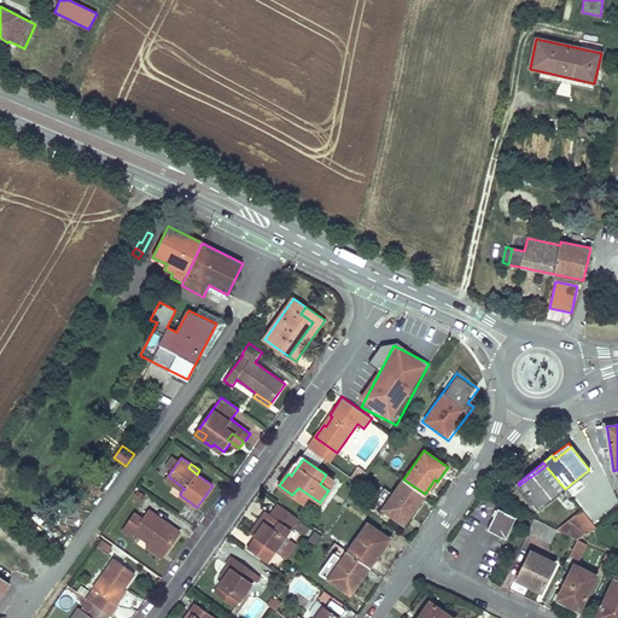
[(546,466),(519,485),(538,509),(558,495),(563,501),(570,496),(565,489),(546,466)]
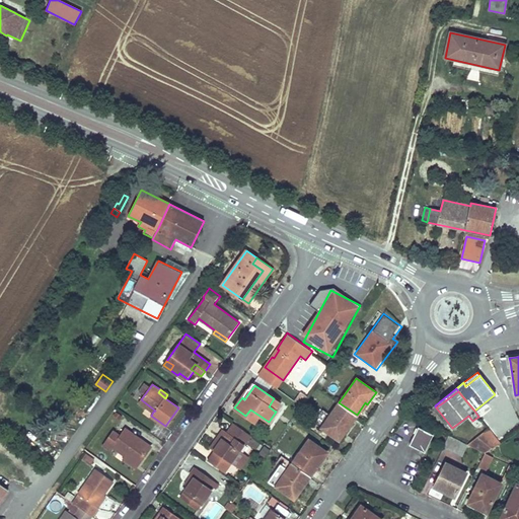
[(274,398),(269,406),(274,411),(280,402),(274,398)]
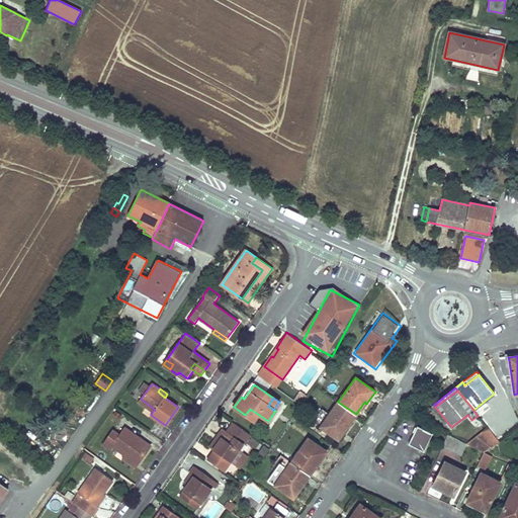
[(141,399),(139,401),(153,411),(155,410),(141,399)]
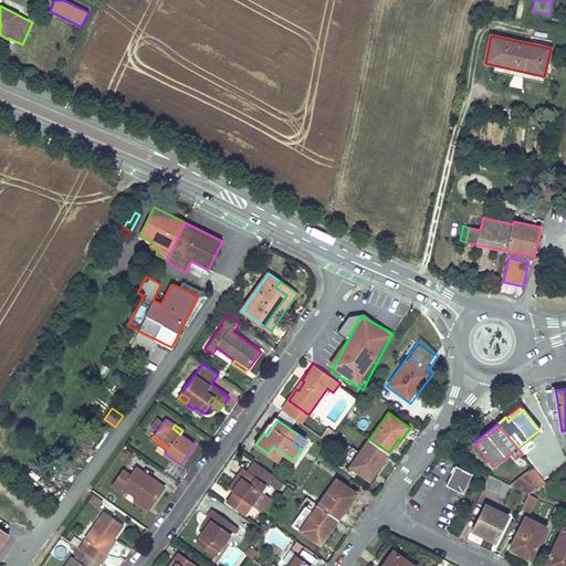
[(369,439),(350,467),(373,481),(381,468),(379,467),(389,452),(369,439)]
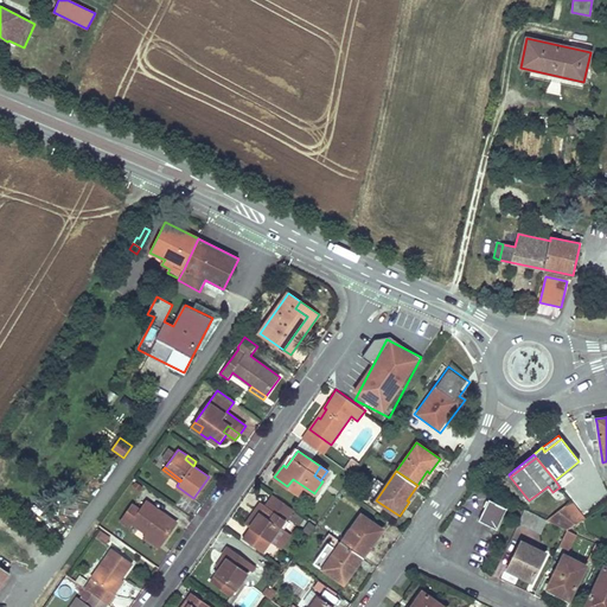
[(573,478),(567,481),(573,490),(579,485),(573,478)]
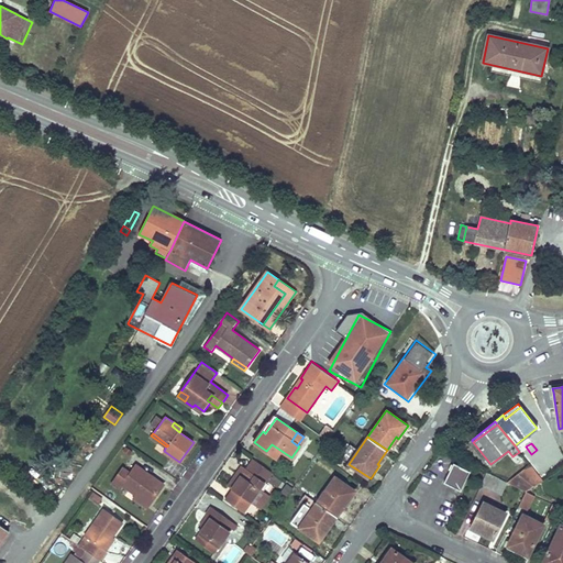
[(272,444),(266,451),(276,459),(282,451),(272,444)]
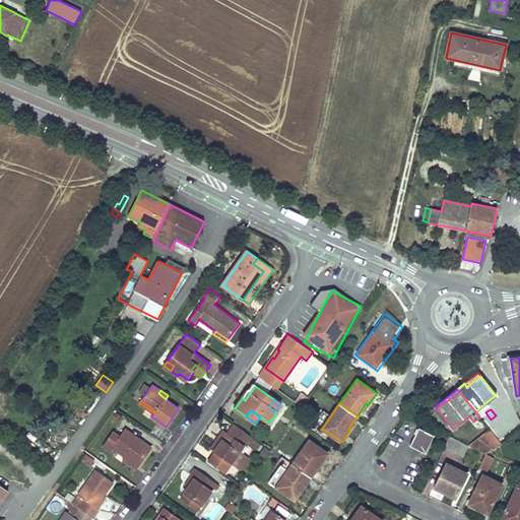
[(218,446),(213,452),(232,464),(251,436),(235,425),(228,434),(223,431),(218,437),(222,439),(218,446)]
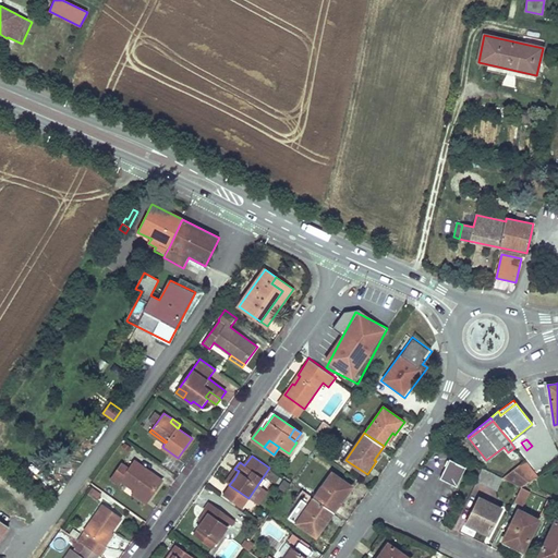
[(134,490),(148,499),(161,481),(134,461),(129,469),(121,463),(110,480),(118,485),(121,481),(134,490)]
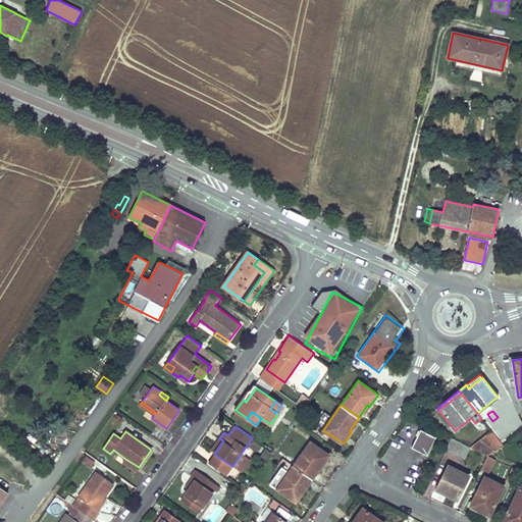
[(434,438),(424,432),(415,451),(426,456),(434,438)]
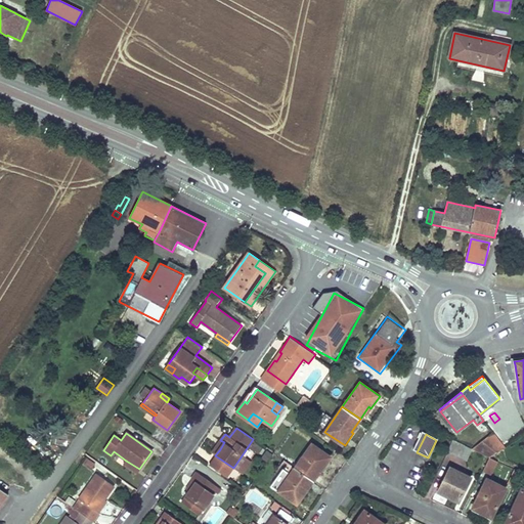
[(452,439),(447,450),(461,457),(467,445),(452,439)]
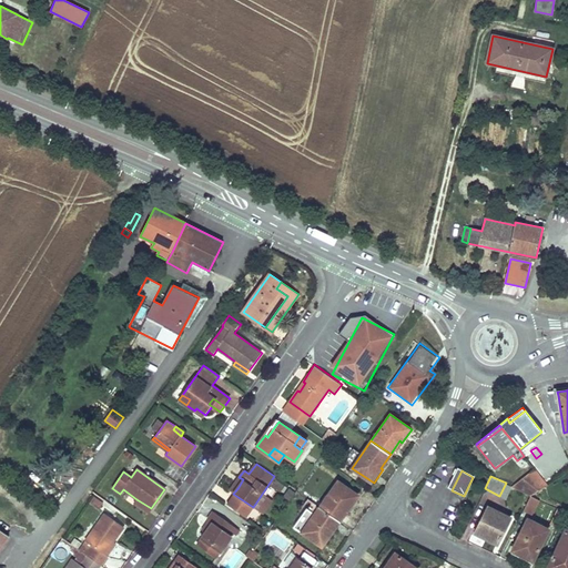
[(338,480),(320,506),(338,519),(344,513),(345,513),(354,501),(351,499),(355,494),(338,480)]
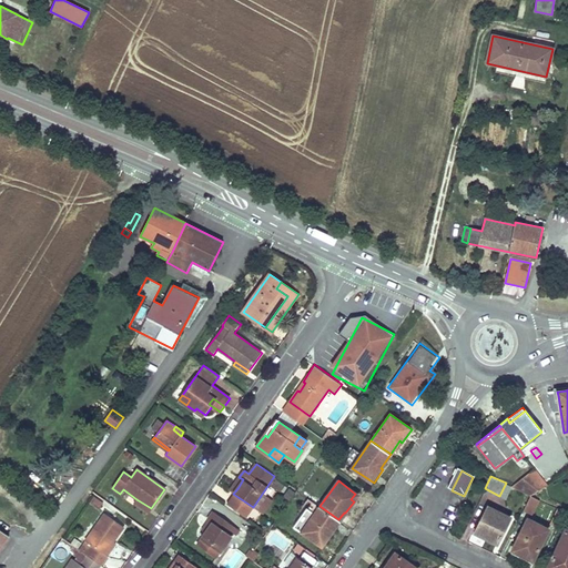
[(506,483),(499,496),(506,498),(513,486),(506,483)]
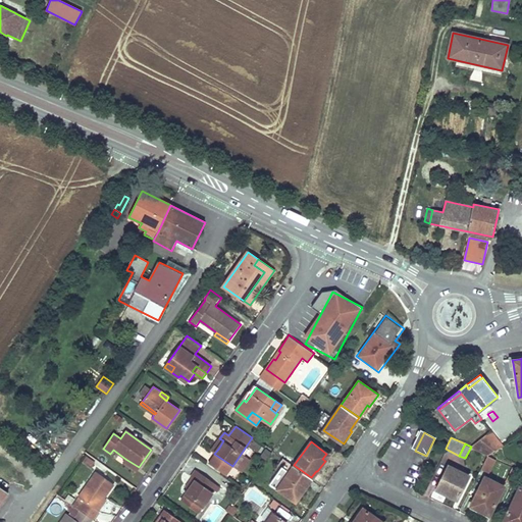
[(488,455),(482,467),(490,471),(497,459),(488,455)]
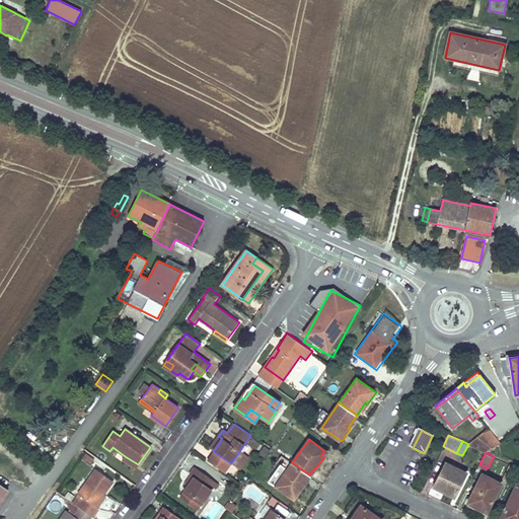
[(94,460),(85,454),(81,460),(90,466),(94,460)]
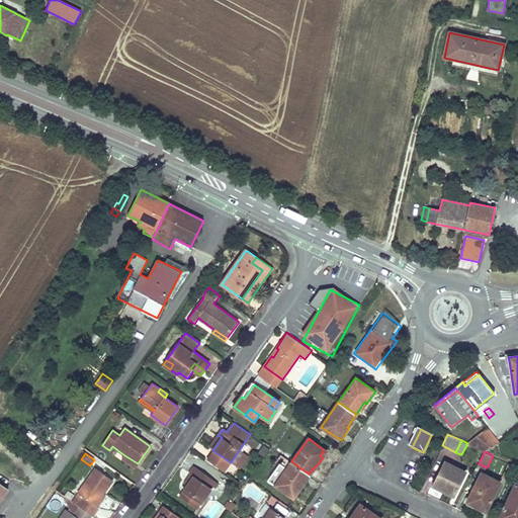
[(124,455),(122,458),(135,466),(138,463),(124,455)]
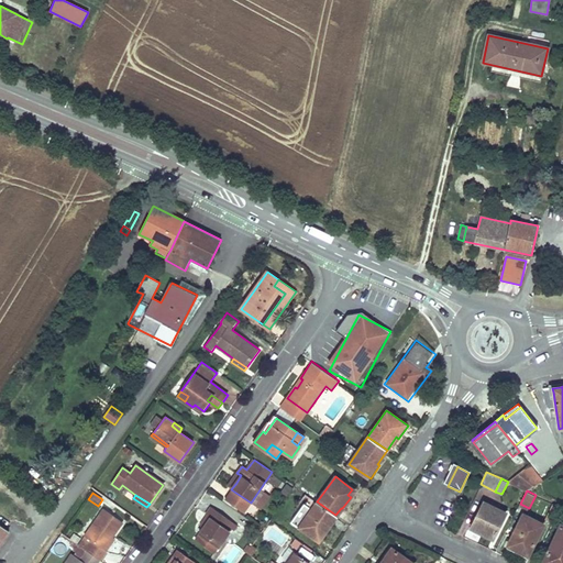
[(304,504),(291,521),(316,539),(320,532),(323,536),(332,525),(330,522),(335,515),(317,501),(310,497),(306,504),(304,504)]
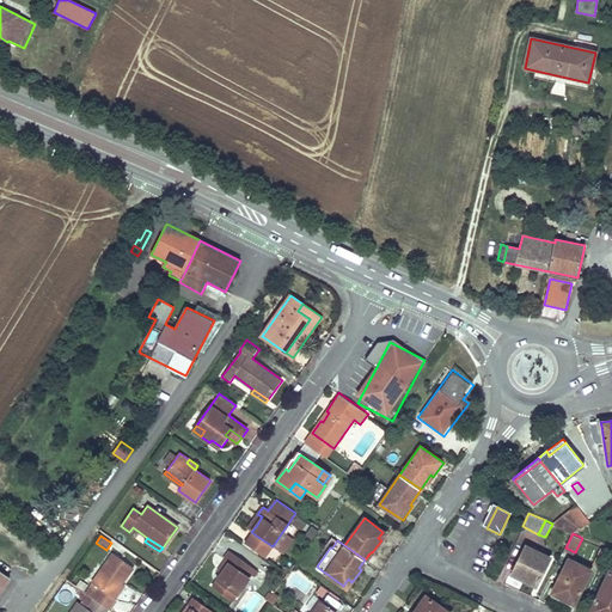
[(526,545),(512,574),(537,586),(550,557),(526,545)]
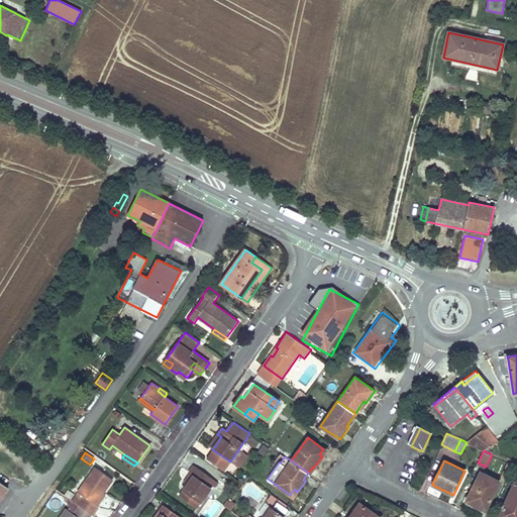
[(502,475),(509,478),(515,466),(508,462),(502,475)]
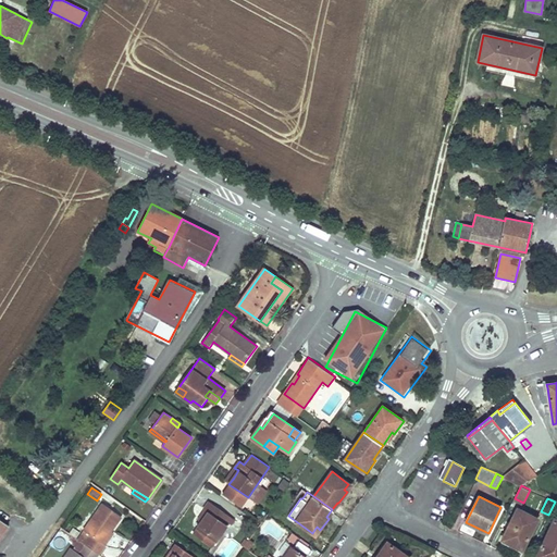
[(202,521),(197,529),(215,542),(229,523),(232,524),(235,520),(209,502),(205,509),(206,510),(209,511),(202,521)]
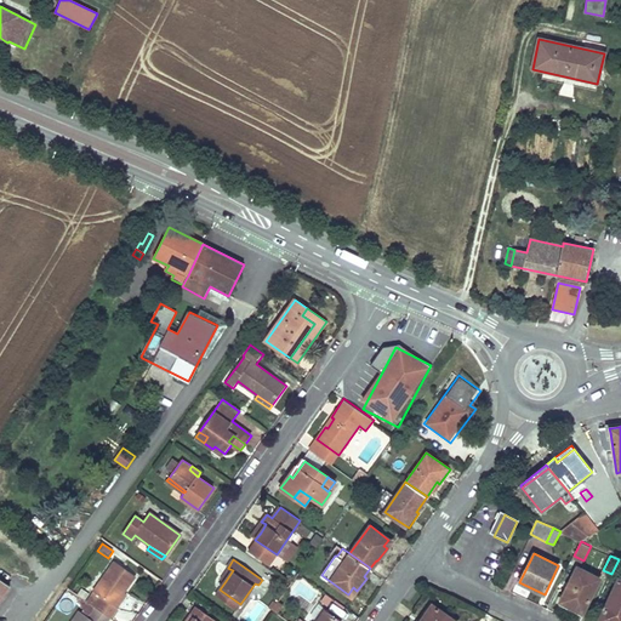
[(102,597),(95,607),(109,617),(118,607),(115,605),(135,576),(114,562),(93,591),(96,593),(102,597)]
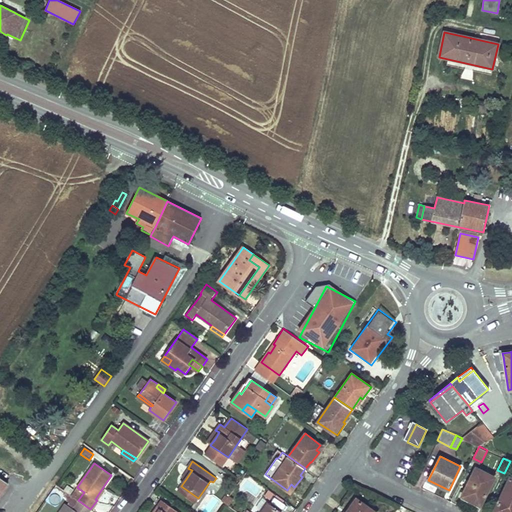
[(476,468),(462,496),(480,505),(494,477),(476,468)]
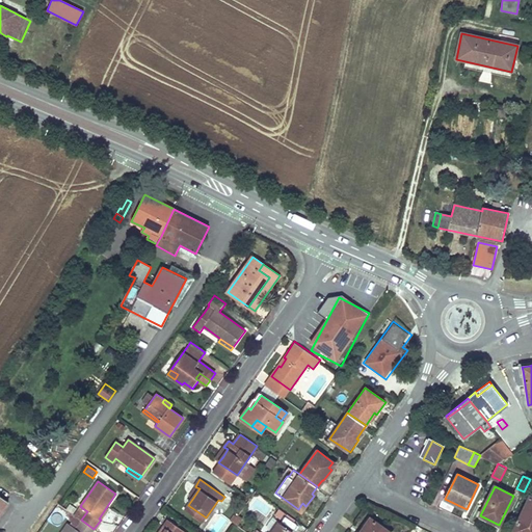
[(196,487),(190,496),(193,498),(200,488),(196,487)]
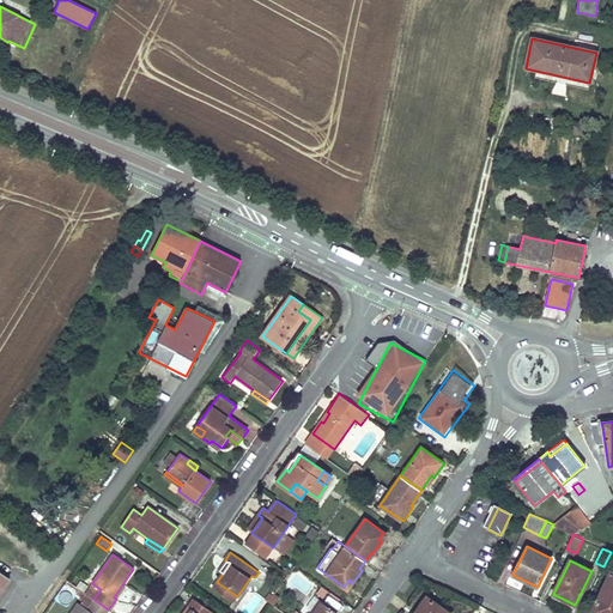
[(0,593),(10,580),(0,571),(0,593)]
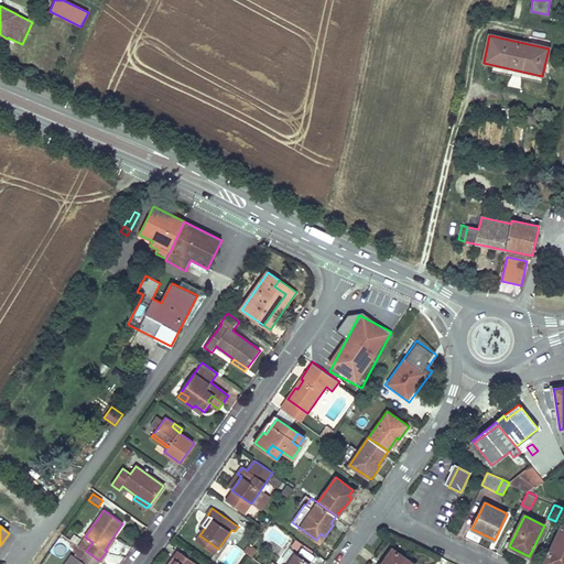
[(563,563),(563,527),(562,525),(544,563),(546,563),(563,563)]
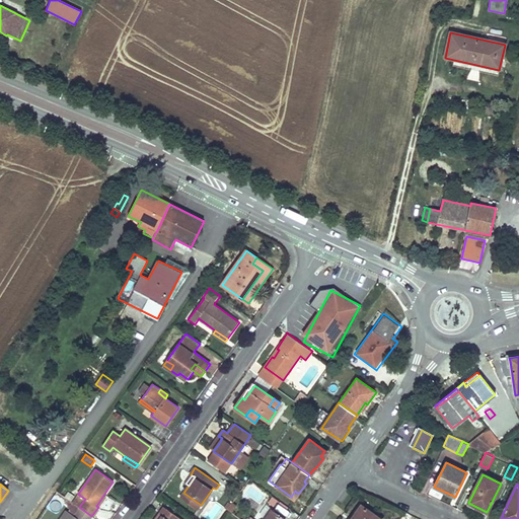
[(201,505),(183,493),(180,497),(198,509),(201,505)]
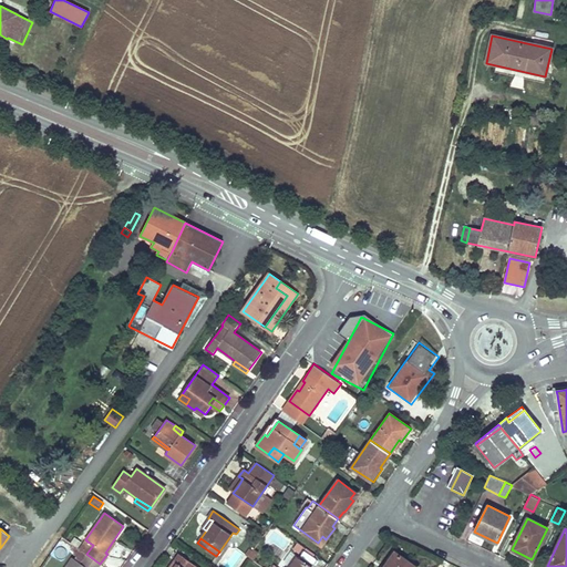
[(88,542),(81,550),(86,554),(93,545),(88,542)]
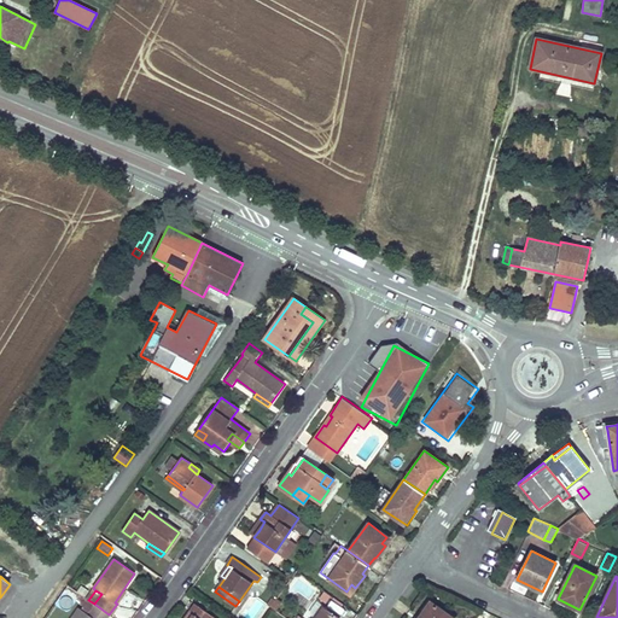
[(316,601),(309,612),(315,616),(322,606),(316,601)]
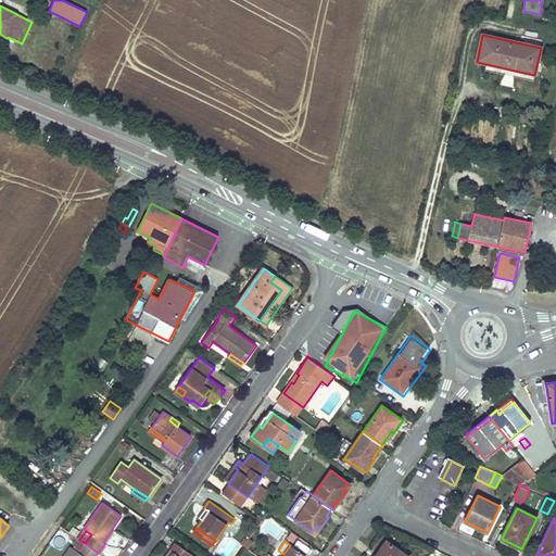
[(407,555),(387,541),(379,551),(381,553),(379,555),(407,555)]
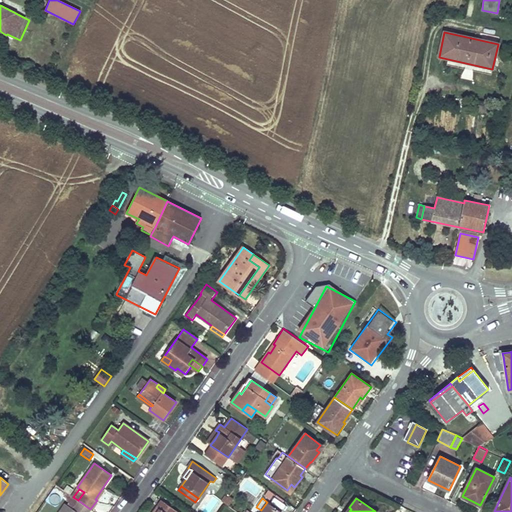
[(66,504),(59,511),(88,511),(90,509),(78,500),(75,505),(73,509),(66,504)]
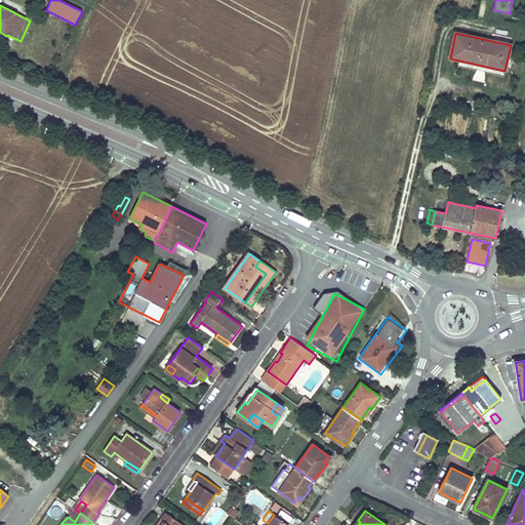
[(166,513),(157,524),(180,524),(182,524),(166,513)]
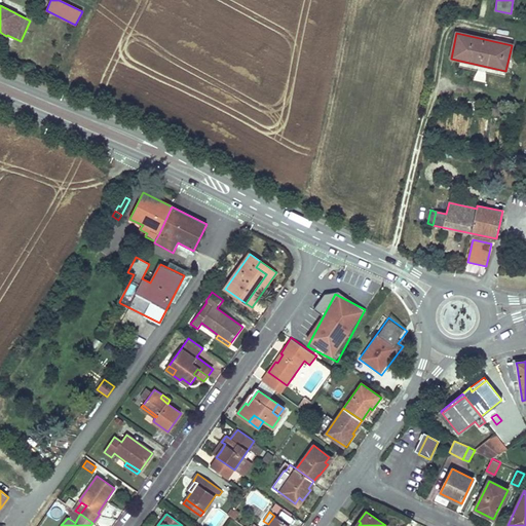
[(255,525),(254,525),(252,525),(289,525),(274,516),(268,524),(266,525),(255,525)]
